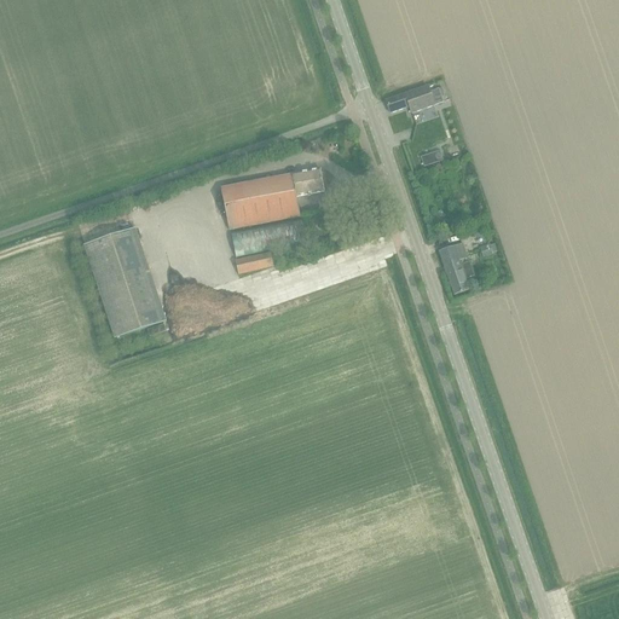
[(391,114),(401,110),(409,108),(411,114),(443,103),(447,100),(443,88),(439,90),(429,93),(427,87),(386,102),(391,114)]
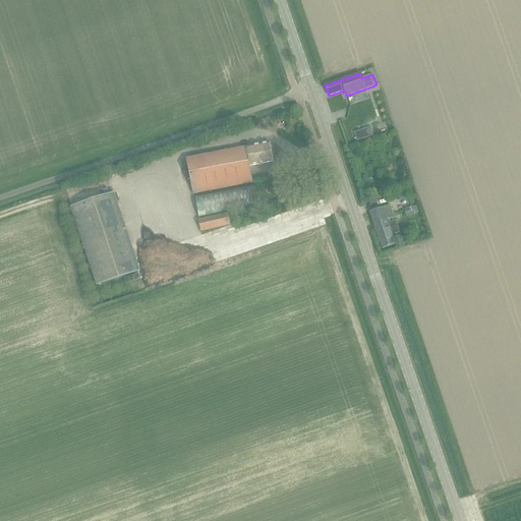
[(362,130),(354,132),(357,140),(365,138),(362,130)]
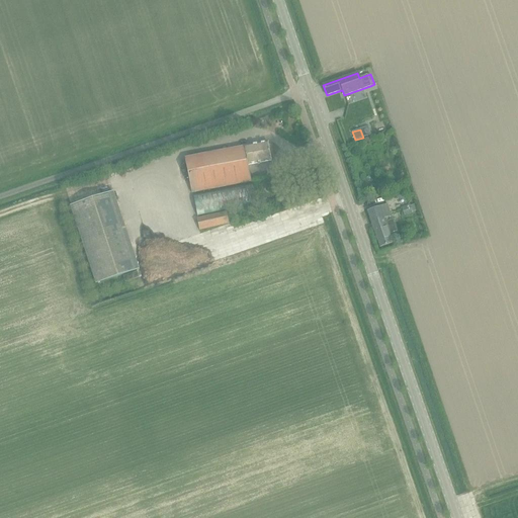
[(248,166),(271,161),(268,143),(244,148),(244,147),(185,159),(191,193),(251,182),(248,166)]
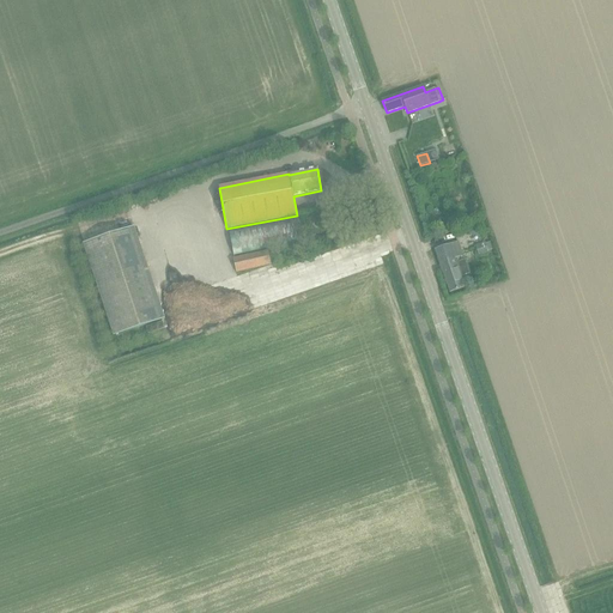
[(298,219),(229,234),(234,255),(303,241),(298,219)]
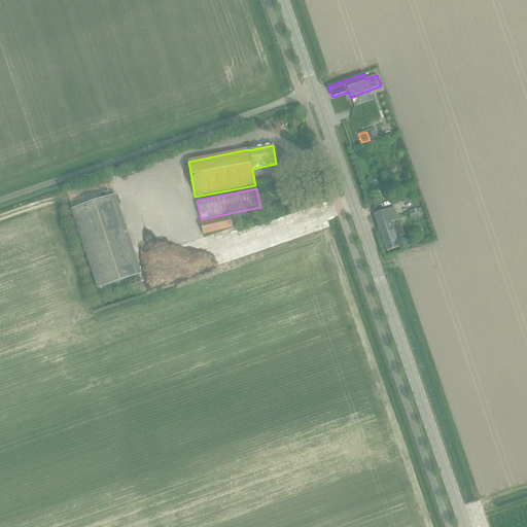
[(73,210),(99,288),(141,275),(115,196),(73,210)]
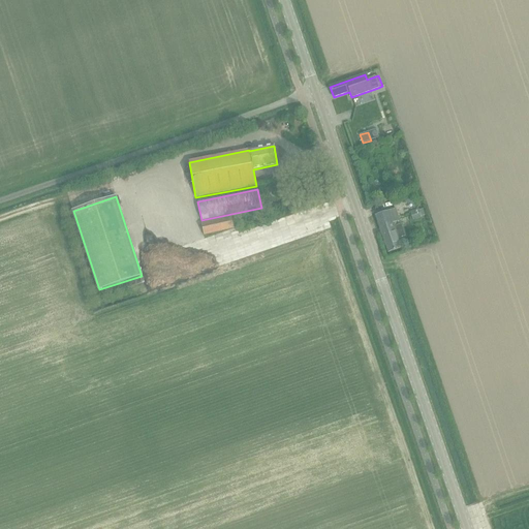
[(389,253),(398,250),(401,249),(398,239),(405,237),(401,224),(395,226),(395,225),(396,225),(395,223),(402,220),(400,214),(398,215),(396,209),(375,216),(389,253)]
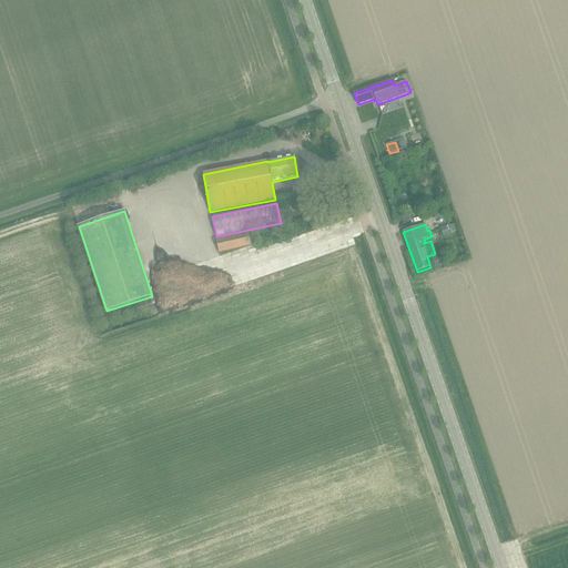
[(443,237),(452,235),(452,233),(456,232),(455,225),(449,227),(448,225),(439,229),(443,237)]
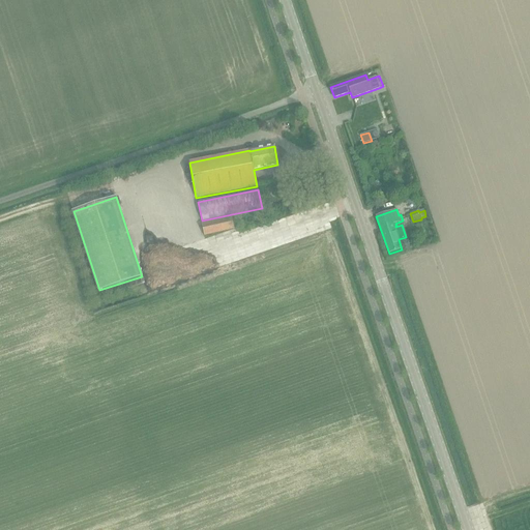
[(204,236),(234,229),(231,217),(201,225),(204,236)]
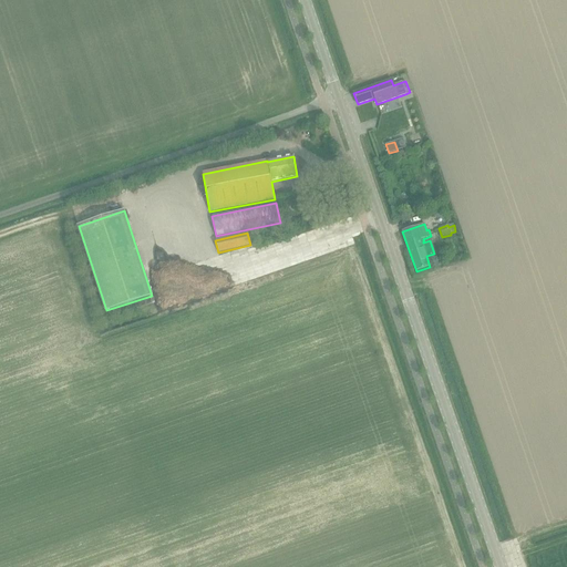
[(155,302),(157,309),(172,303),(168,297),(155,302)]
